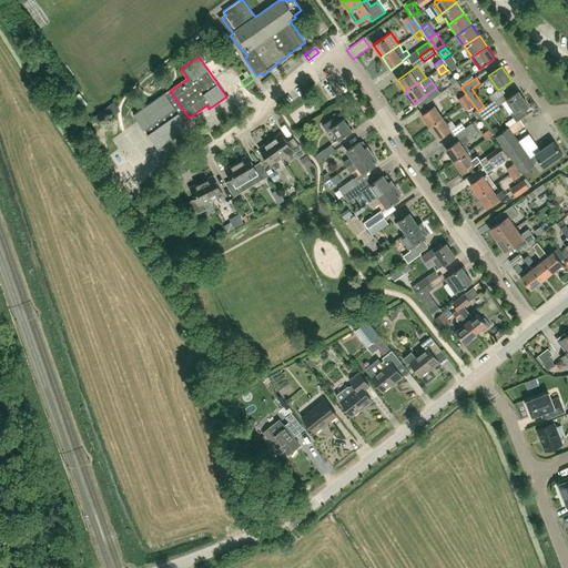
[(328,91),(332,100),(340,98),(336,89),(328,91)]
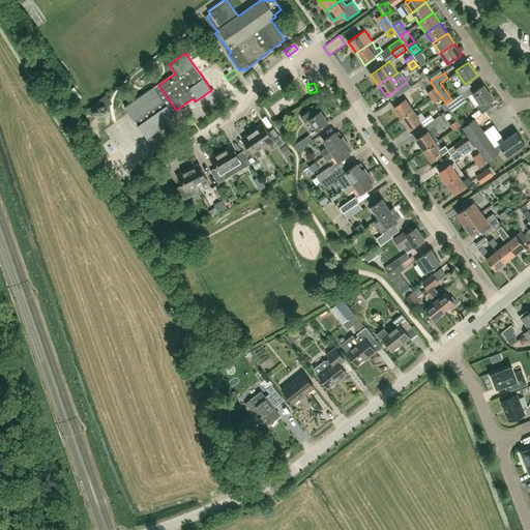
[(428,92),(431,97),(438,92),(432,84),(431,85),(433,88),(428,92)]
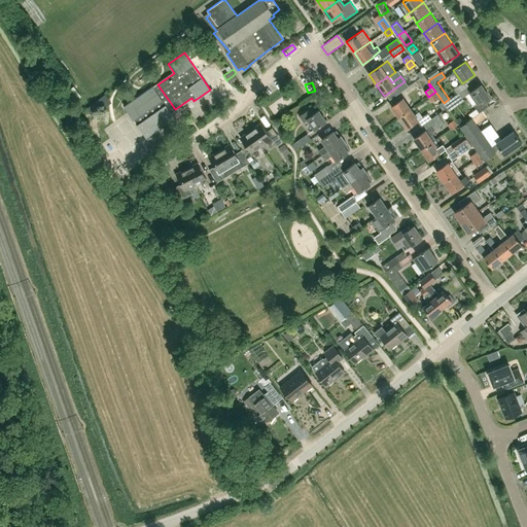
[(171,113),(175,110),(174,109),(175,109),(157,84),(153,88),(152,86),(124,106),(145,138),(174,117),(171,113)]
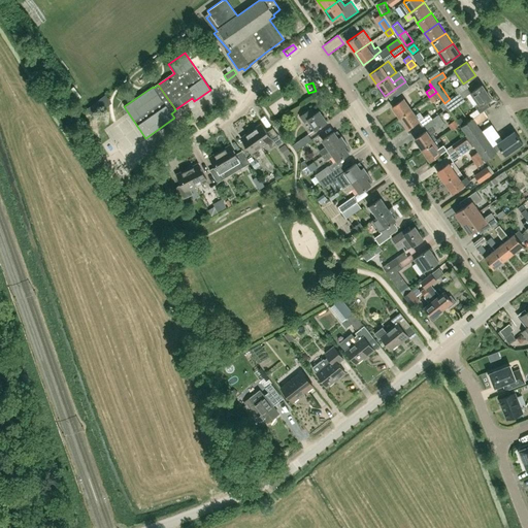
[(480,113),(484,111),(490,106),(487,101),(491,98),(482,85),(470,93),(477,103),(474,105),(480,113)]
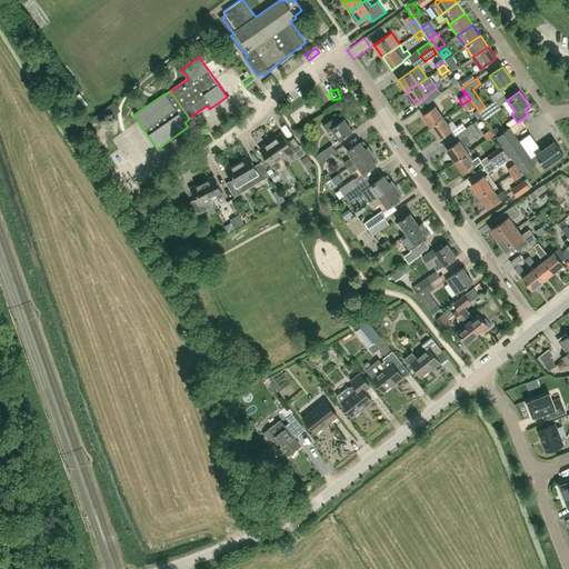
[(473,103),(470,99),(462,105),(466,109),(471,105),(473,103)]
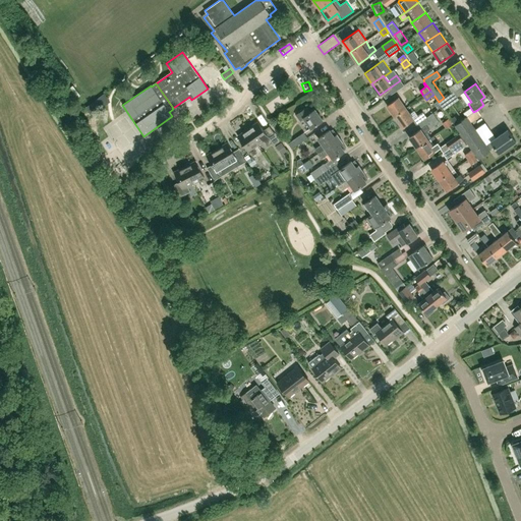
[(459,100),(454,92),(444,98),(439,102),(442,107),(444,110),(459,100)]
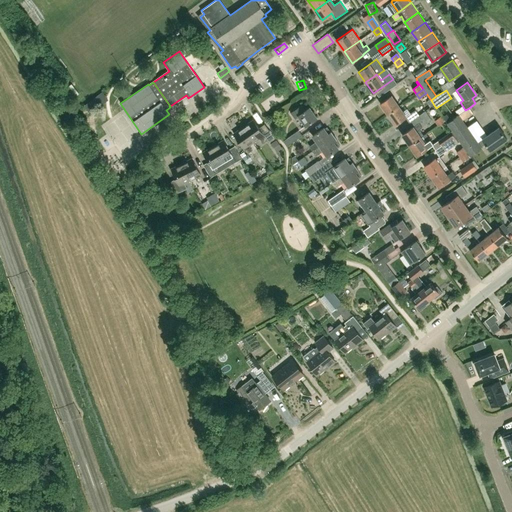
[(398,106),(391,95),(380,103),(387,113),(398,106)]
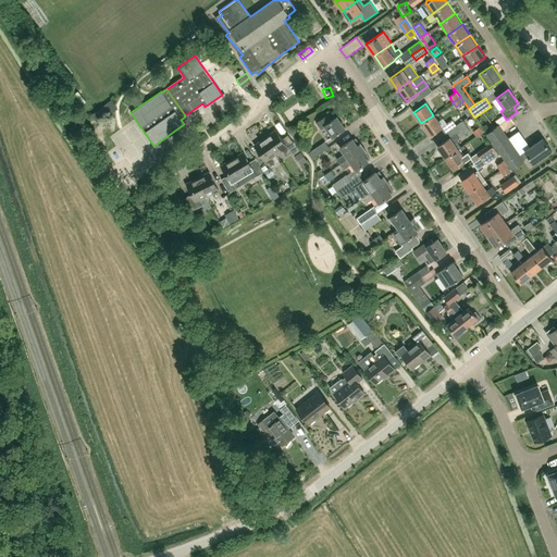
[(345,128),(336,116),(332,121),(327,115),(317,123),(321,128),(325,126),(333,137),(345,128)]
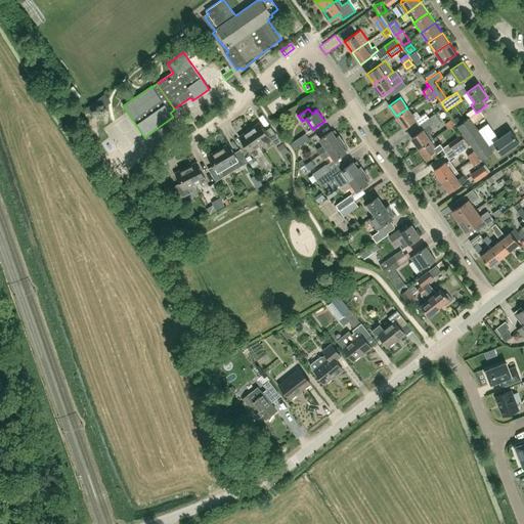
[(416,119),(407,108),(396,116),(404,127),(415,120),(416,119)]
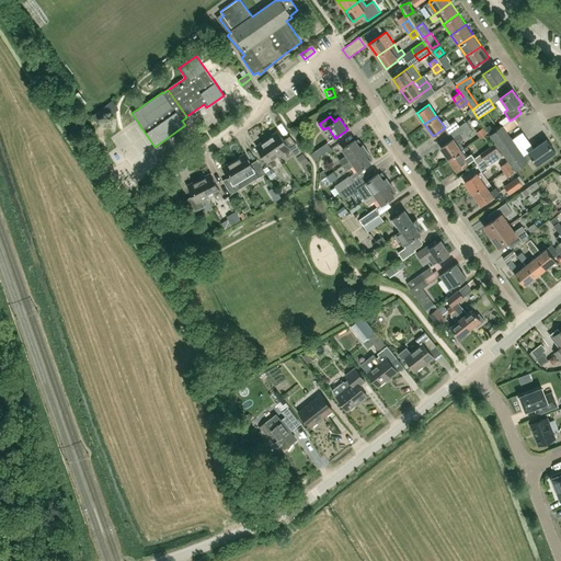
[(517,124),(514,118),(510,121),(490,135),(515,171),(527,162),(527,161),(531,157),(537,164),(556,152),(546,139),(528,152),(524,156),(506,132),(517,124)]
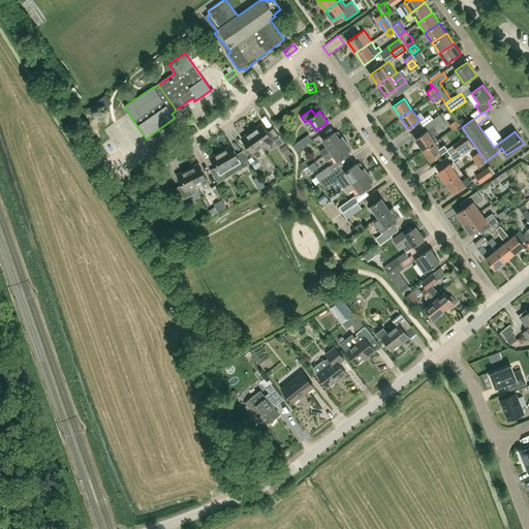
[(419,120),(418,121),(423,126),(432,120),(433,119),(429,114),(419,121),(419,120)]
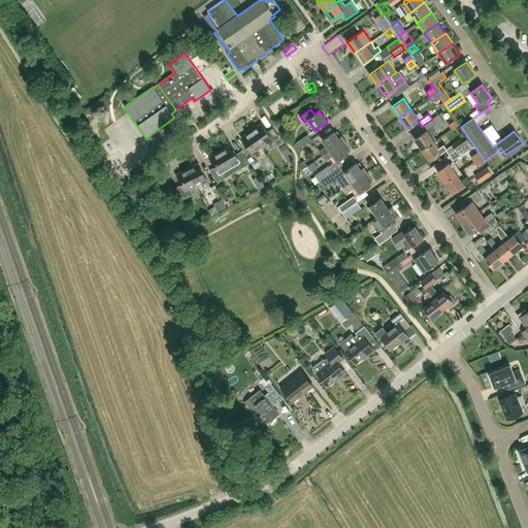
[(432,119),(431,120),(435,124),(437,127),(443,123),(438,114),(432,119)]
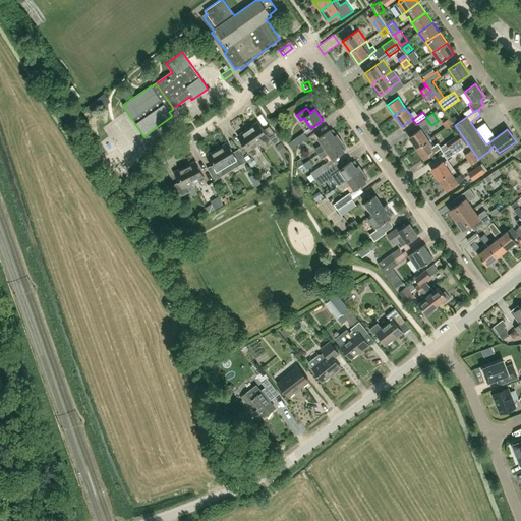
[(443,122),(446,127),(451,123),(448,119),(443,122)]
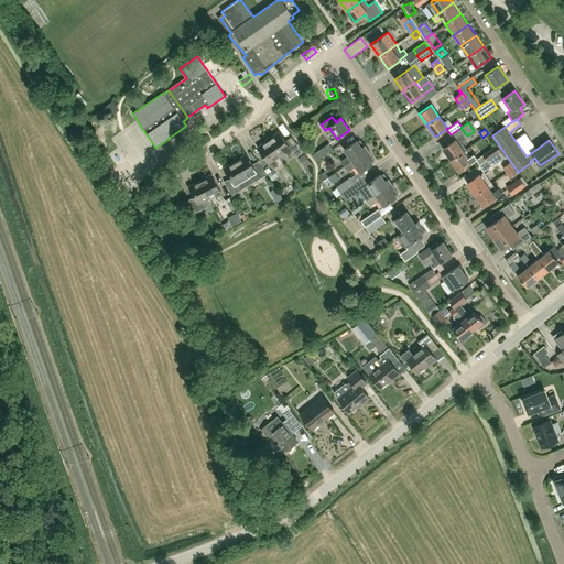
[(303,152),(294,140),(288,144),(279,132),(268,140),(270,142),(280,156),(285,152),(289,156),(293,153),(296,158),(303,152)]
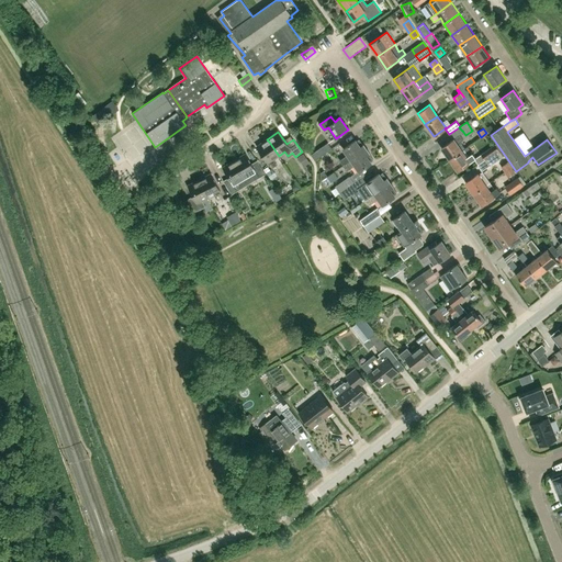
[(454,155),(464,148),(460,142),(463,141),(460,135),(441,147),(449,159),(454,155)]
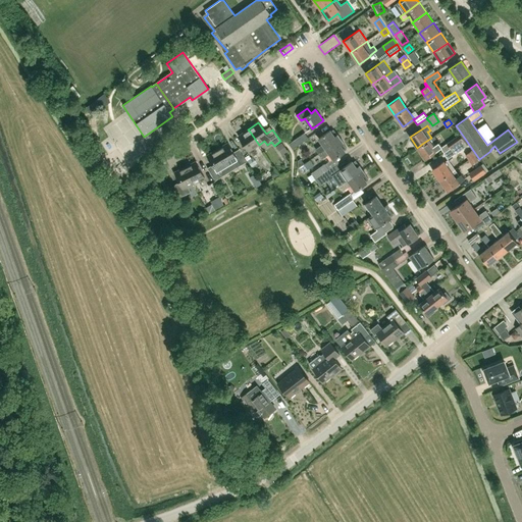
[(259,145),(250,132),(248,129),(238,137),(249,152),(252,156),(257,153),(253,148),(259,145)]
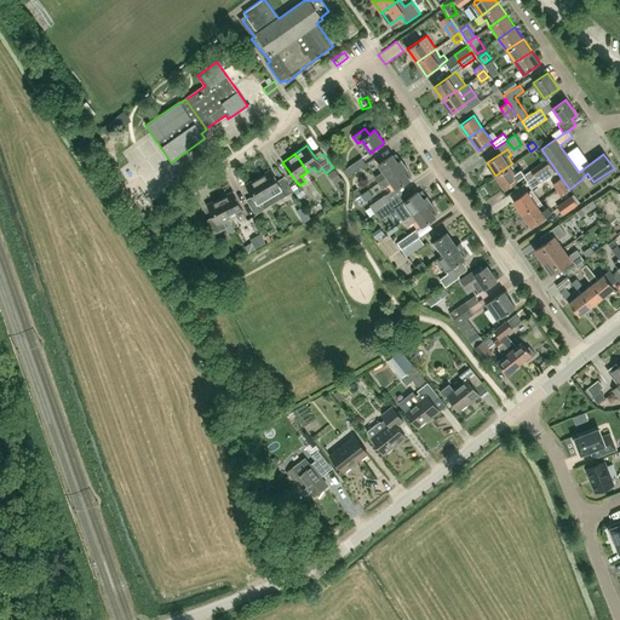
[(378,183),(405,165),(401,160),(400,160),(396,154),(392,156),(392,155),(378,164),(384,171),(374,177),(378,183)]
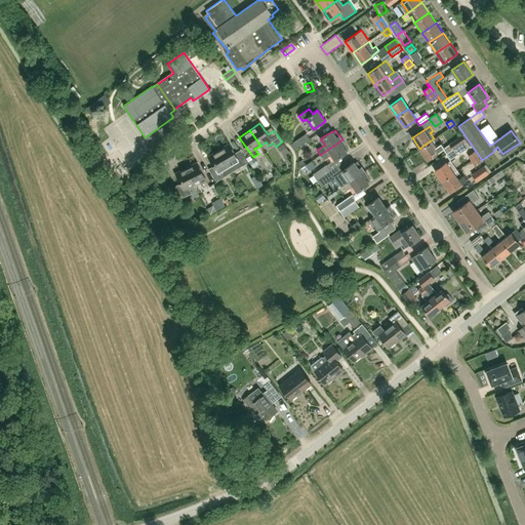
[(407,132),(401,136),(399,133),(391,138),(396,147),(410,138),(407,132)]
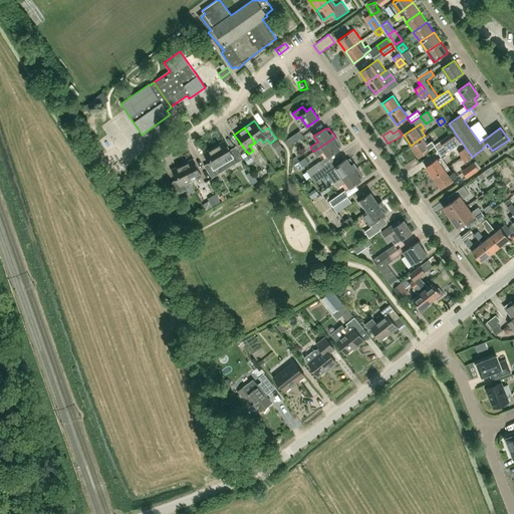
[(224,131),(219,134),(223,141),(228,138),(224,131)]
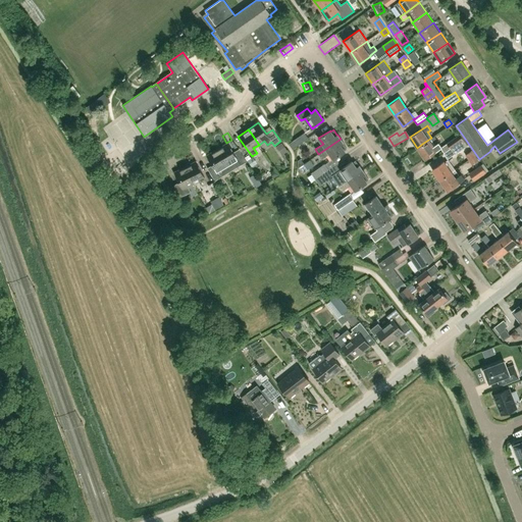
[(293,149),(308,138),(304,133),(289,144),(293,149)]
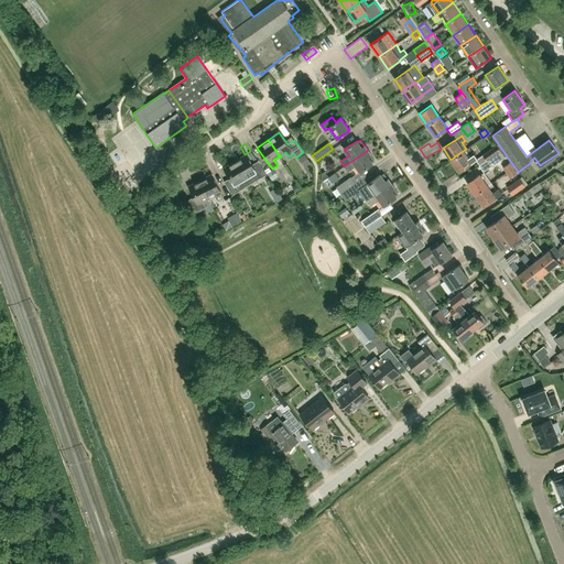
[(500,151),(496,145),(483,154),(486,161),(487,160),(500,151)]
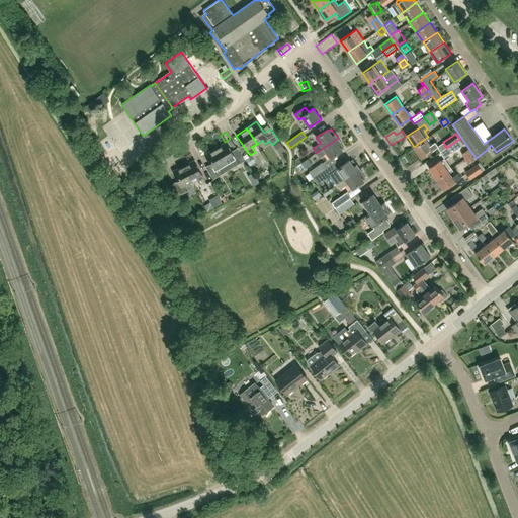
[(431,136),(429,137),(428,137),(419,143),(414,147),(421,157),(438,146),(431,136)]
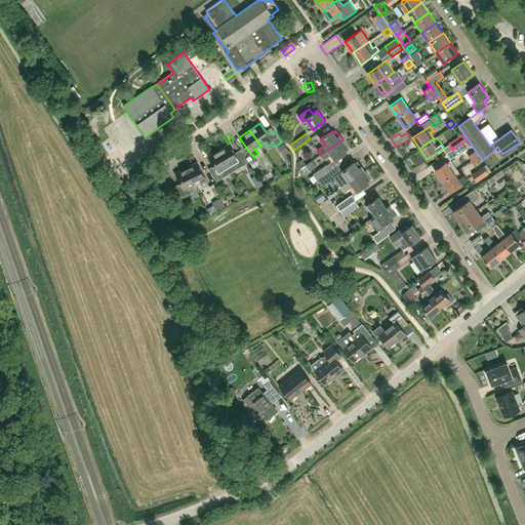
[(347,152),(346,151),(349,150),(345,144),(346,144),(342,139),(320,155),(324,159),(331,154),(335,160),(347,152)]
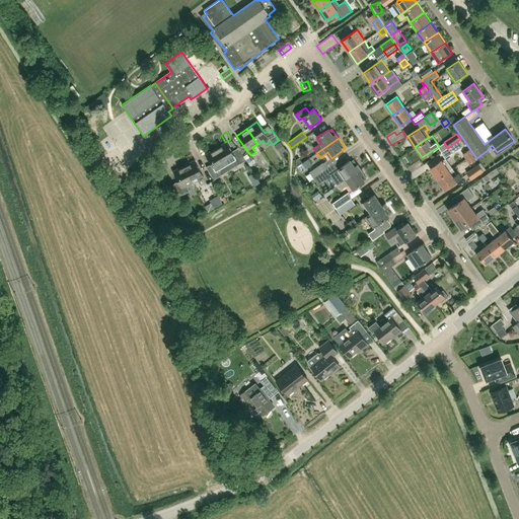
[(463,144),(460,139),(448,147),(452,153),(463,144)]
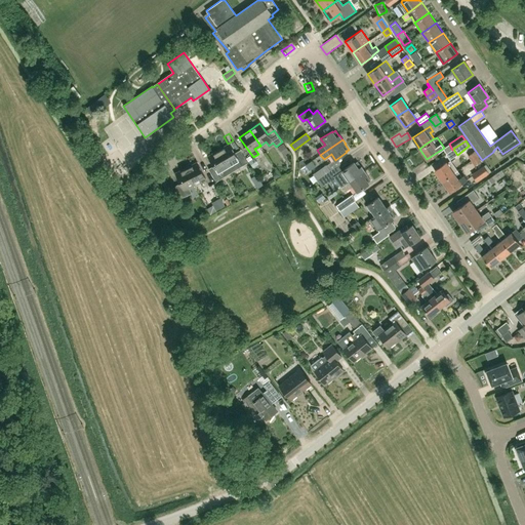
[(229,144),(218,150),(225,160),(228,166),(231,171),(247,162),(241,152),(236,155),(229,144)]
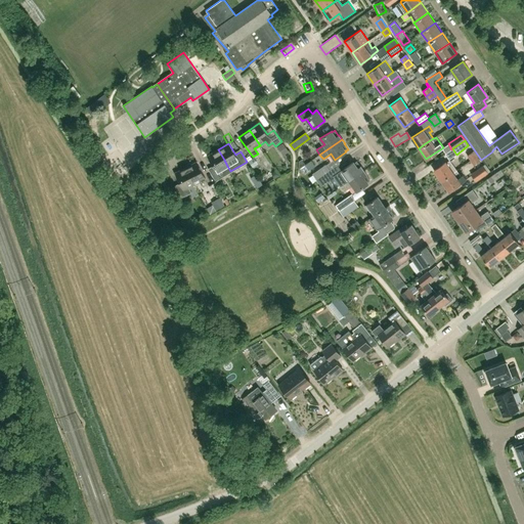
[(106,155),(113,151),(107,144),(102,147),(106,155)]
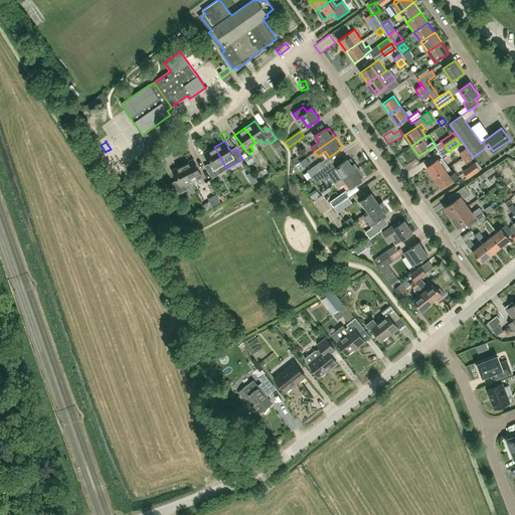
[(279,143),(272,146),(277,155),(284,151),(279,143)]
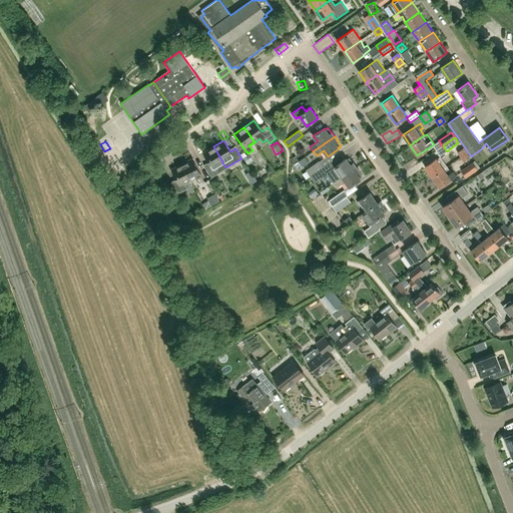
[(219,156),(213,146),(203,152),(209,163),(204,166),(210,176),(220,170),(225,167),(222,162),(219,156)]
